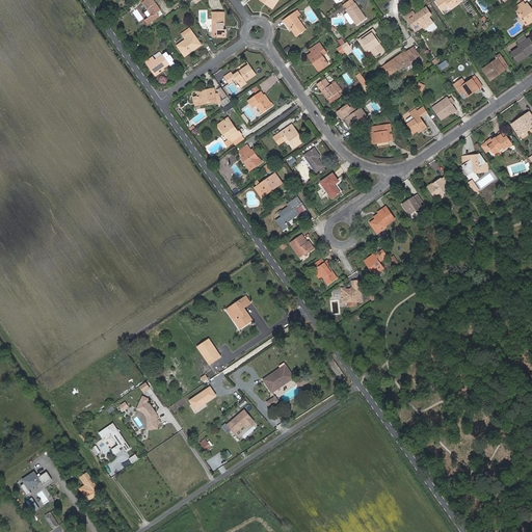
[(144,0),(142,2),(147,9),(148,8),(152,15),(151,16),(144,20),(147,24),(159,17),(157,12),(160,10),(153,0),(144,0)]
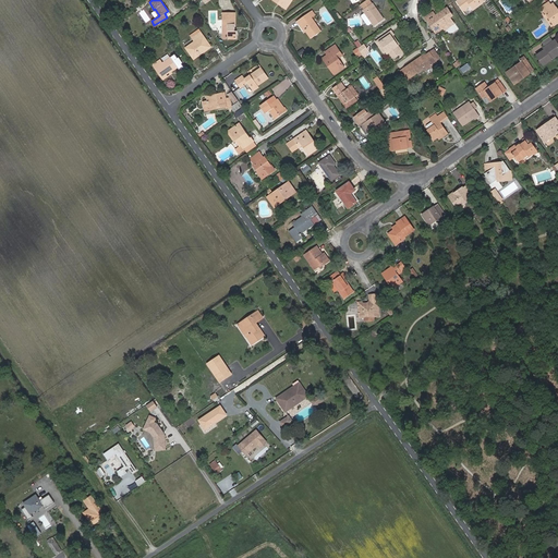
[(276,0),(282,4),(281,5),(287,10),(292,0),(276,0)]
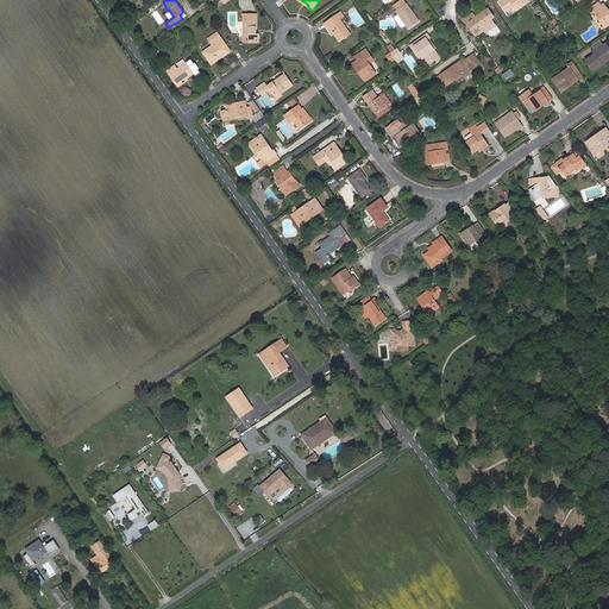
[(420,22),(403,0),(401,0),(395,5),(399,10),(396,11),(399,14),(407,25),(409,29),(420,22)]
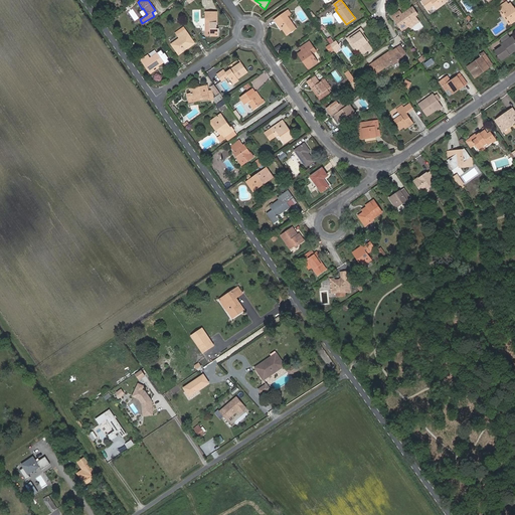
[(432,0),(431,1),(430,0),(423,0),(421,2),(427,10),(435,6),(437,9),(448,1),(446,0),(432,0)]
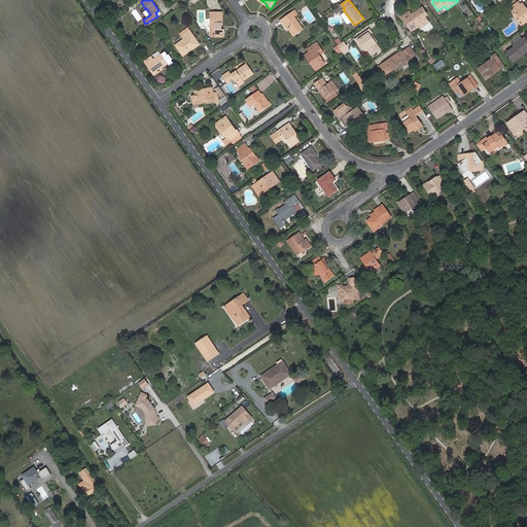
[(514,10),(524,24),(526,22),(526,9),(522,3),(520,5),(518,2),(508,8),(512,11),(514,10)]
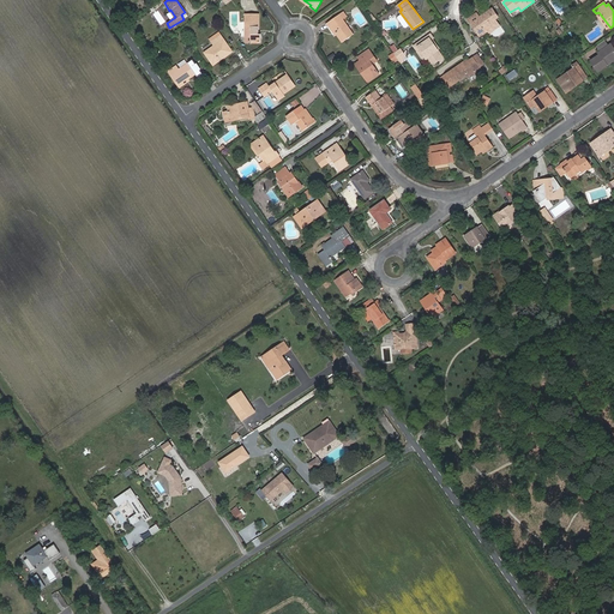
[(469,20),(480,36),(488,30),(489,32),(499,26),(494,19),(497,17),(492,10),(480,18),(476,14),(469,20)]
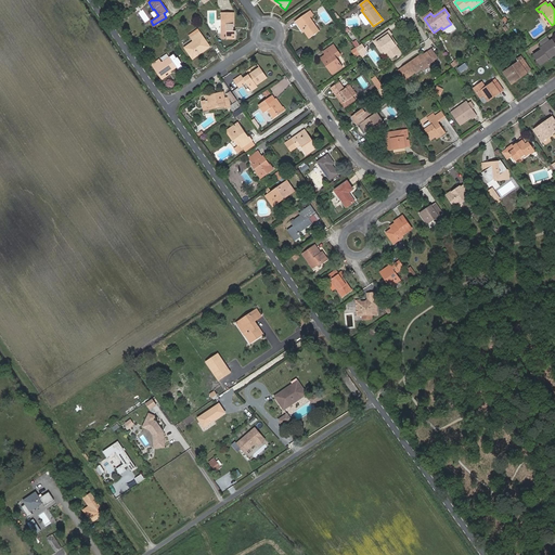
[(550,27),(552,25),(541,11),(539,12),(550,27)]
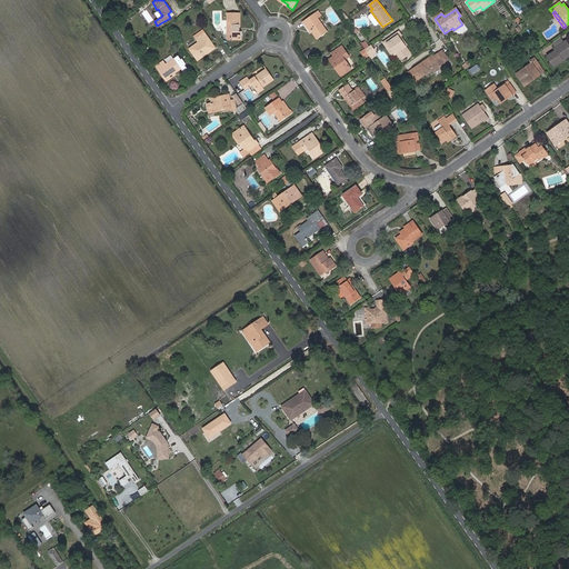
[(227,13),(227,33),(233,33),(233,40),(241,40),(241,31),(240,31),(240,13),(227,13)]
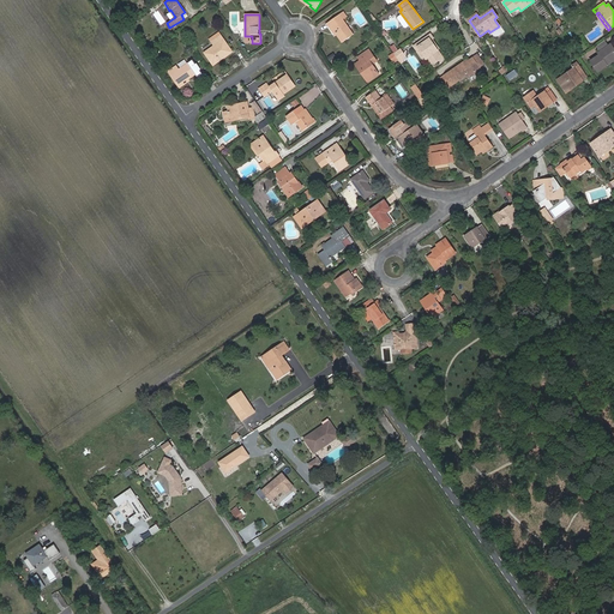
[(339,14),(329,22),(335,31),(337,29),(339,32),(337,35),(342,42),(354,35),(343,19),(339,14)]
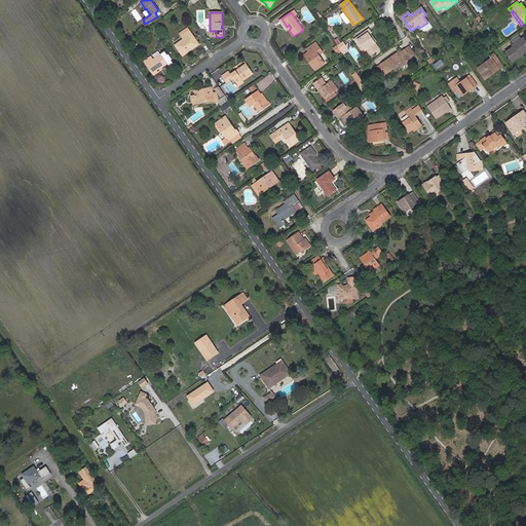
[(351,22),(344,12),(341,14),(341,16),(346,24),(348,24),(351,22)]
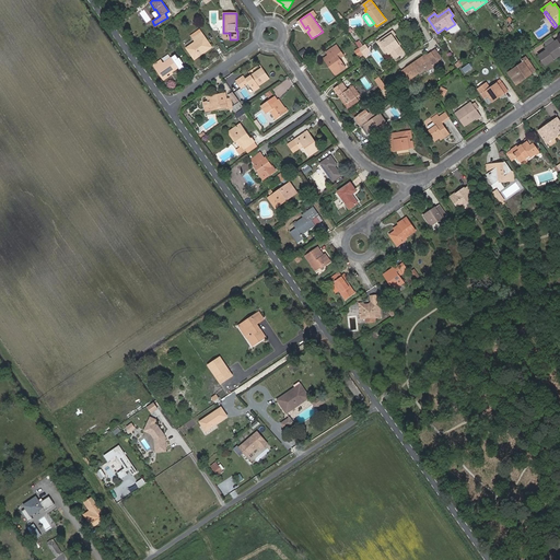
[(305,28),(300,20),(298,22),(305,33),(307,32),(310,30),(307,26),(305,28)]
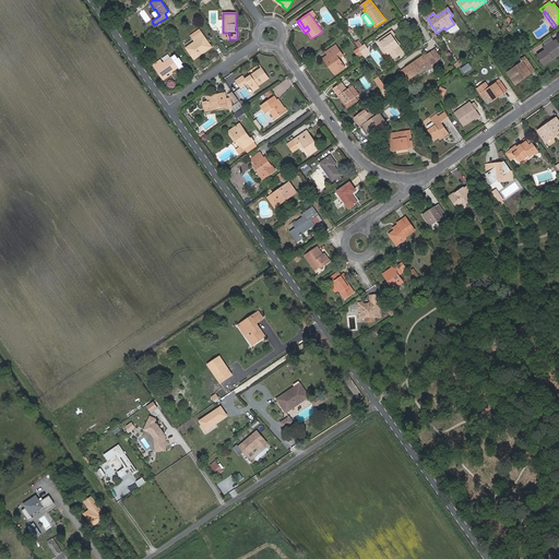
[(200,51),(202,55),(212,47),(201,32),(192,38),(195,42),(186,48),(192,56),(200,51)]
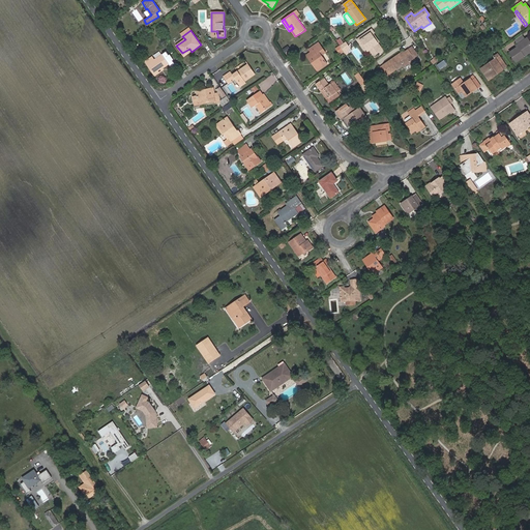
[(361,40),(370,51),(373,56),(376,54),(382,50),(371,33),(361,40)]
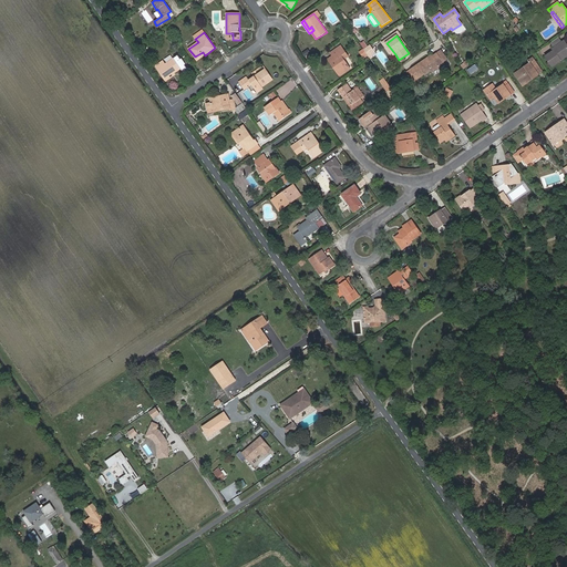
[(550,43),(554,48),(562,42),(558,38),(550,43)]
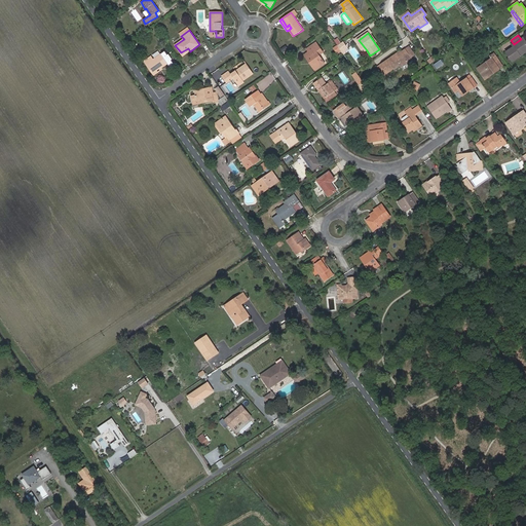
[(525,42),(522,38),(521,39),(514,44),(512,45),(514,47),(505,52),(512,61),(520,54),(519,53),(521,52),(522,53),(525,50),(525,42)]
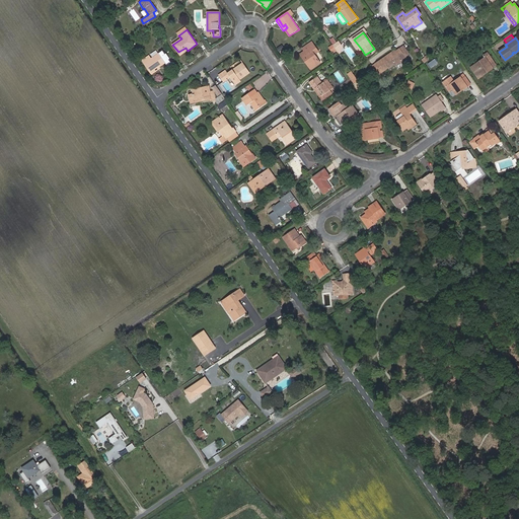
[(359,52),(362,50),(354,40),(352,42),(359,52)]
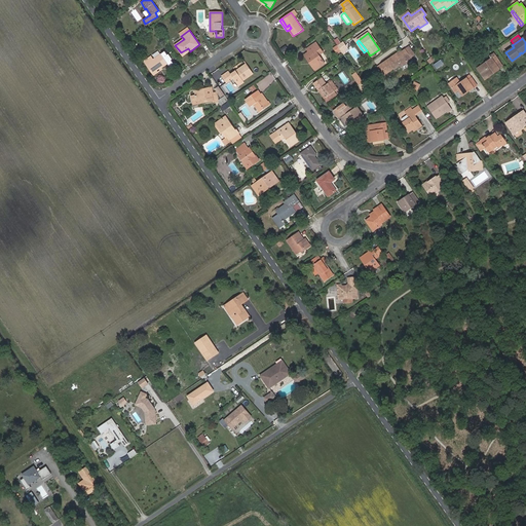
[(342,52),(347,48),(343,42),(338,46),(342,52)]
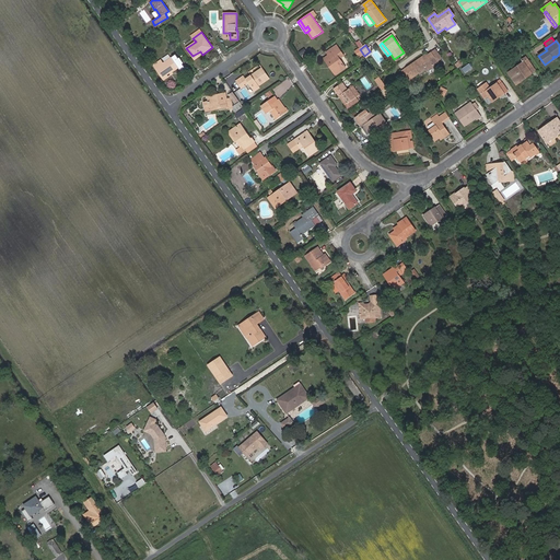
[(336,46),(326,53),(328,56),(338,48),(336,46)]
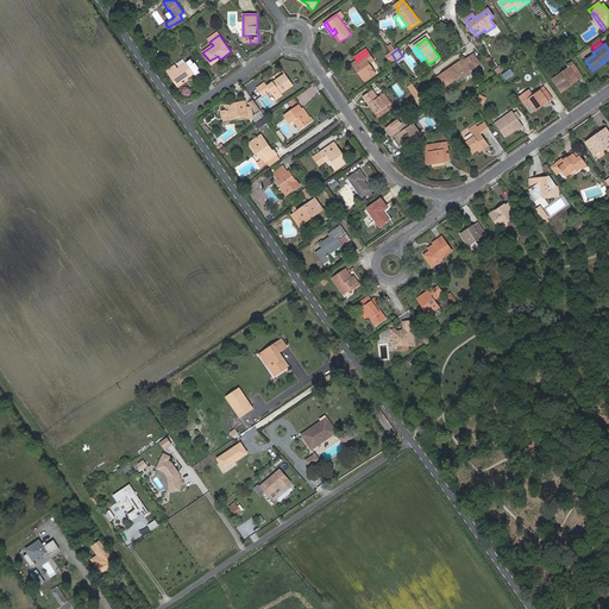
[(352,64),(358,73),(360,71),(366,80),(376,74),(369,64),(374,61),(368,52),(357,61),(352,64)]
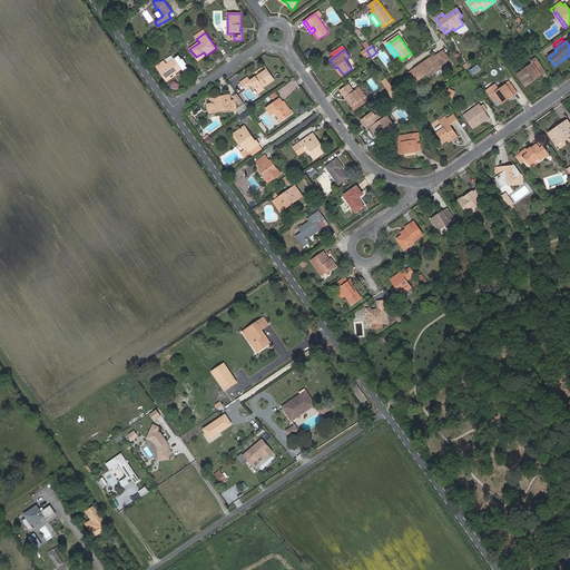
[(426,60),(412,70),(419,79),(433,69),(435,72),(446,65),(445,62),(450,59),(443,51),(434,57),(428,62),(426,60)]
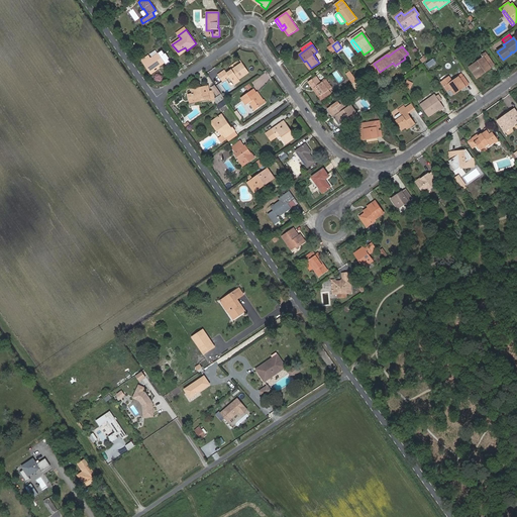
[(180,56),(187,50),(185,47),(178,52),(180,56)]
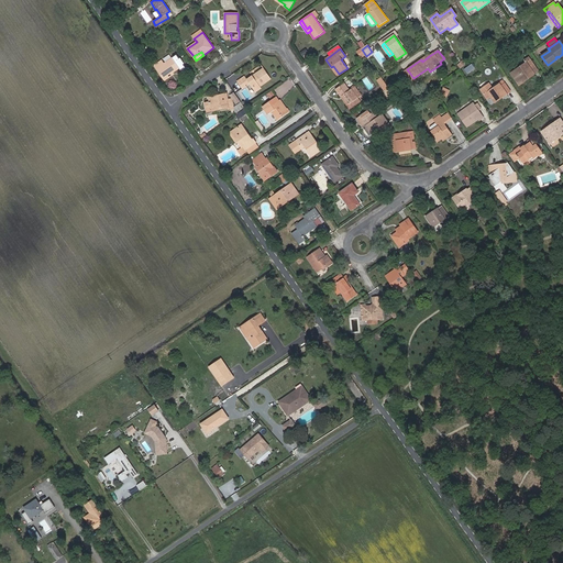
[(526,63),(512,72),(520,83),(529,76),(530,78),(534,75),(533,73),(538,70),(529,57),(525,61),(526,63)]
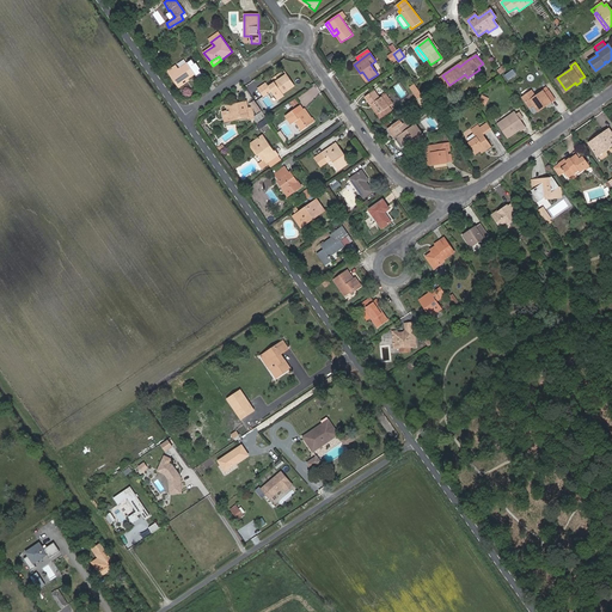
[(167,72),(177,85),(187,78),(188,79),(195,74),(188,63),(178,69),(176,66),(167,72)]
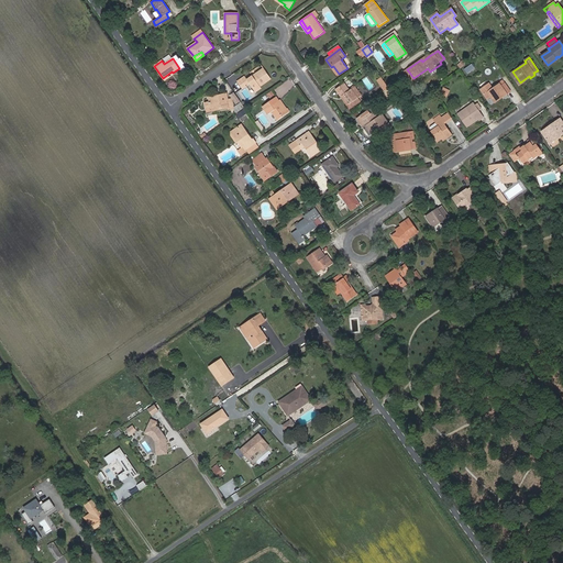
[(241,79),(246,87),(250,84),(255,92),(262,88),(260,86),(271,78),(264,68),(247,80),(245,77),(241,79)]
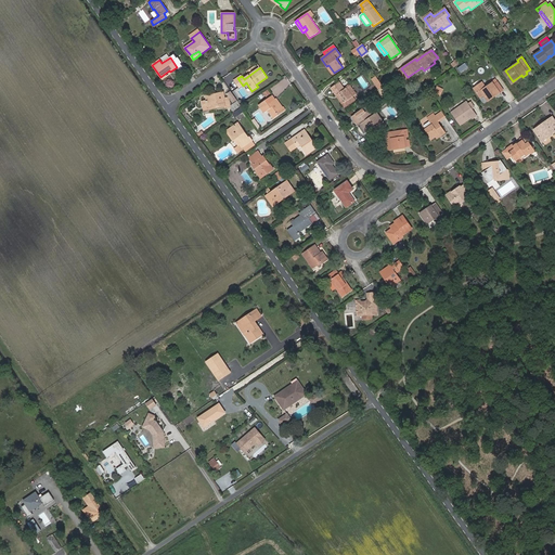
[(408,77),(401,68),(399,71),(405,79),(408,77)]
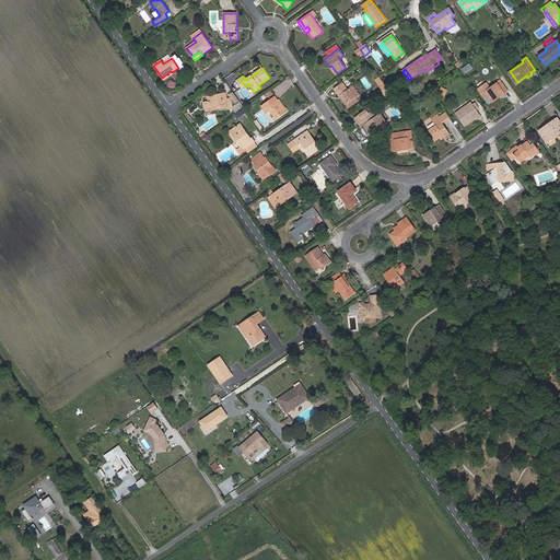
[(171,71),(162,78),(164,80),(173,74),(172,72),(171,71)]
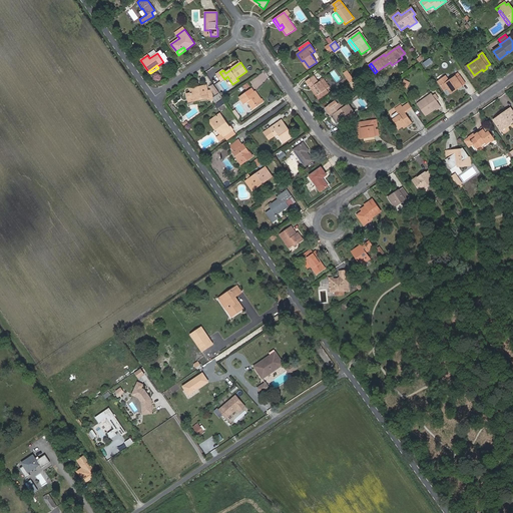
[(474,75),(467,65),(465,67),(473,78),(483,71),(482,69),(474,75)]
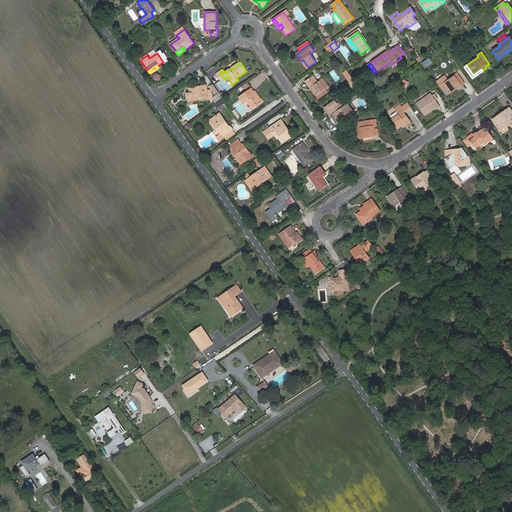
[(344,72),(353,87),(358,84),(349,69),(344,72)]
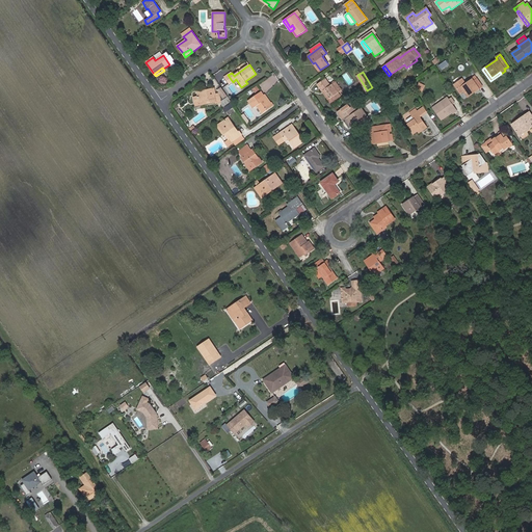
[(455,84),(454,85),(460,94),(463,91),(467,96),(474,90),(475,91),(482,86),(475,76),(472,78),(473,79),(466,84),(461,79),(460,80),(455,84)]
